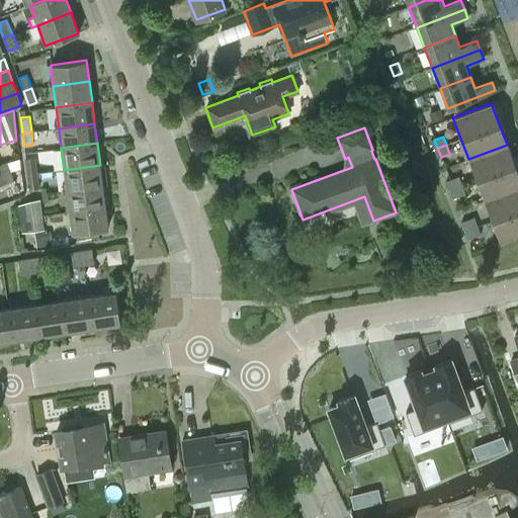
[(517,175),(507,145),(468,159),(485,200),(517,187),(517,175)]
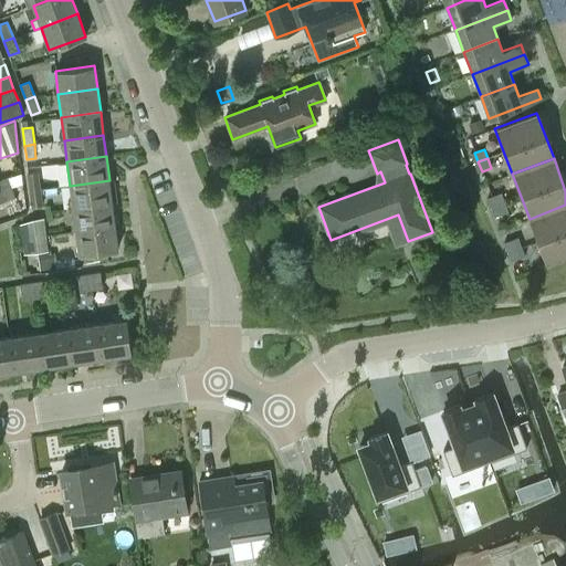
[(28,174),(30,190),(40,189),(38,173),(28,174)]
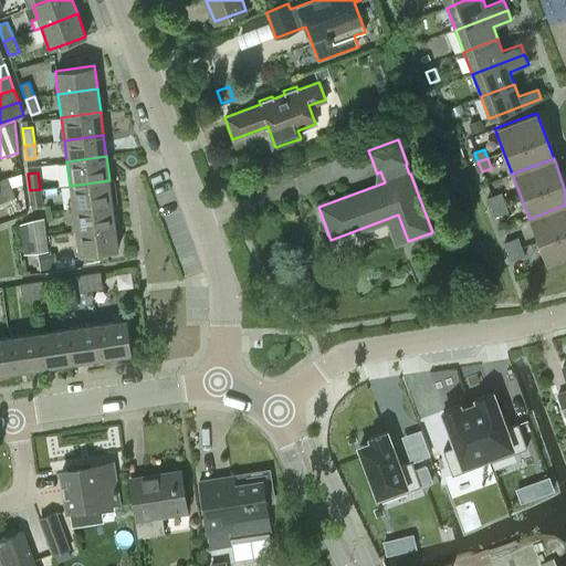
[(0,179),(0,190),(11,187),(8,177),(0,179)]
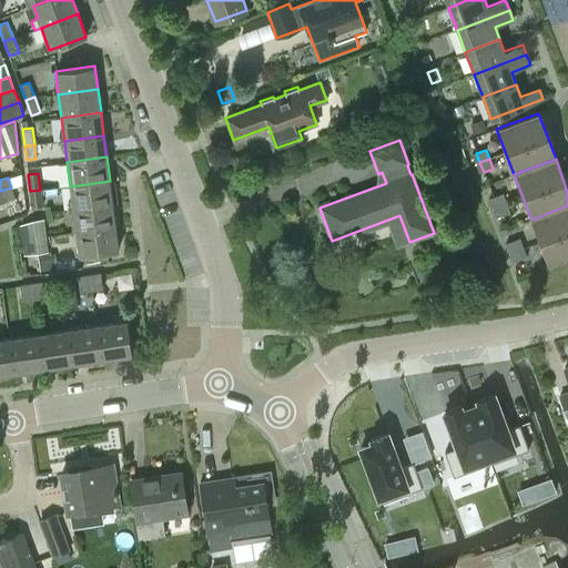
[(110,181),(70,186),(73,209),(112,203),(118,202),(115,189),(111,189),(110,181)]
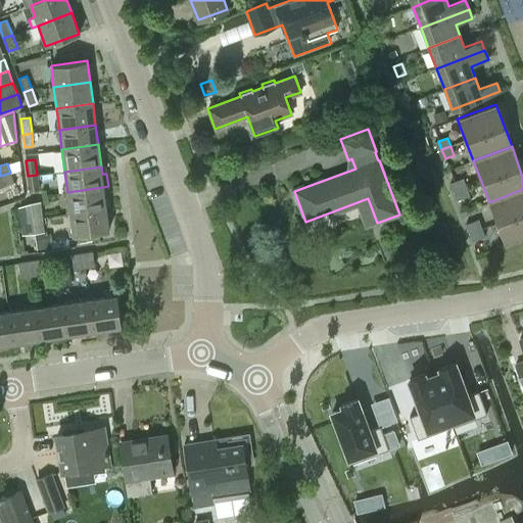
[(10,173),(0,176),(0,185),(1,187),(13,182),(10,173)]
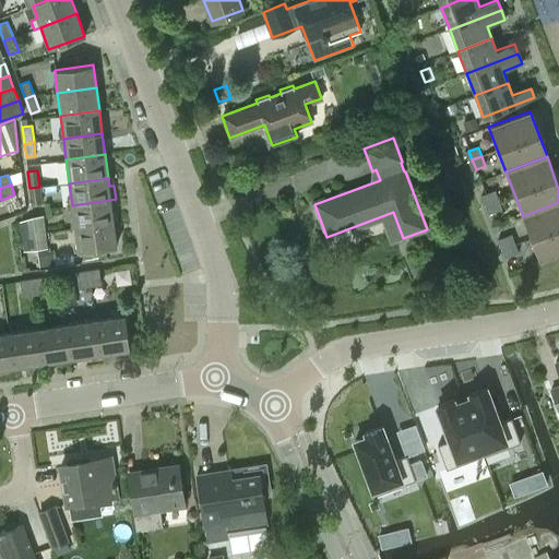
[(39,187),(30,188),(32,204),(42,203),(39,187)]
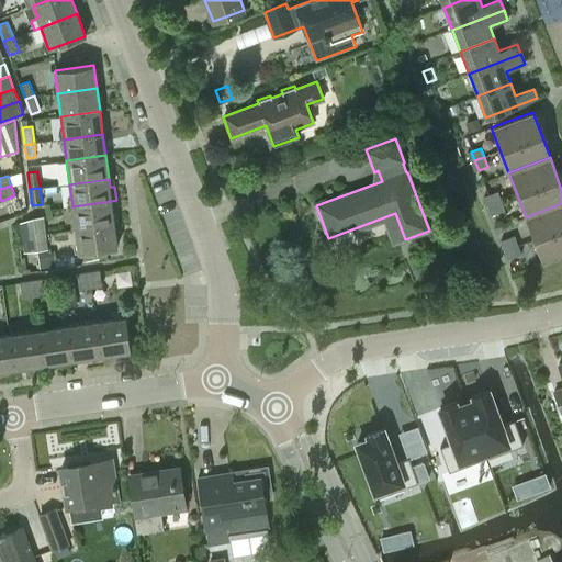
[(497,192),(487,195),(491,205),(501,201),(497,192)]
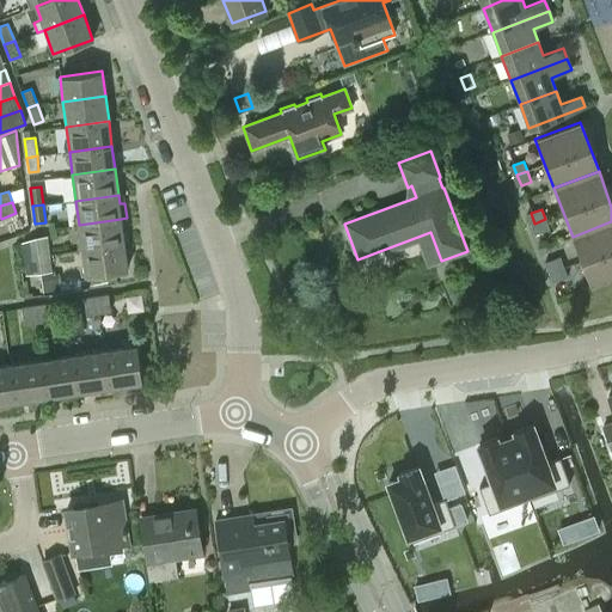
[(124,245),(121,219),(79,225),(83,250),(124,245)]
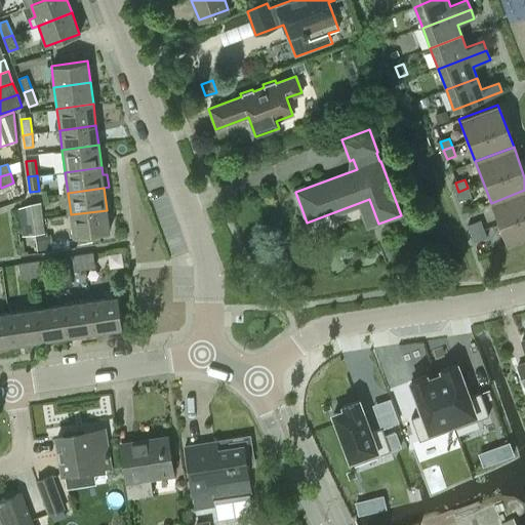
[(468,188),(458,192),(462,200),(471,197),(468,188)]
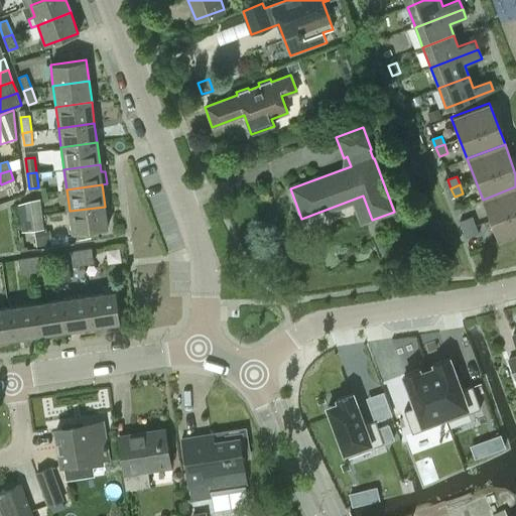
[(515,186),(483,200),(498,241),(515,233),(515,186)]
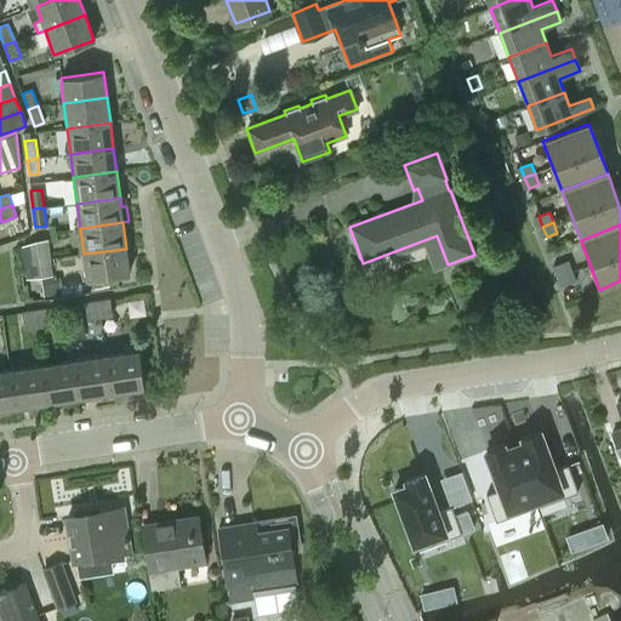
[(38,241),(22,246),(27,278),(41,275),(40,260),(50,258),(47,239),(38,241)]
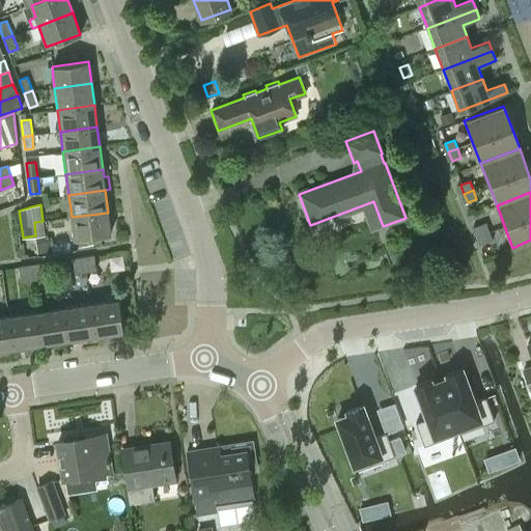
[(111,233),(108,213),(72,217),(74,239),(111,233)]
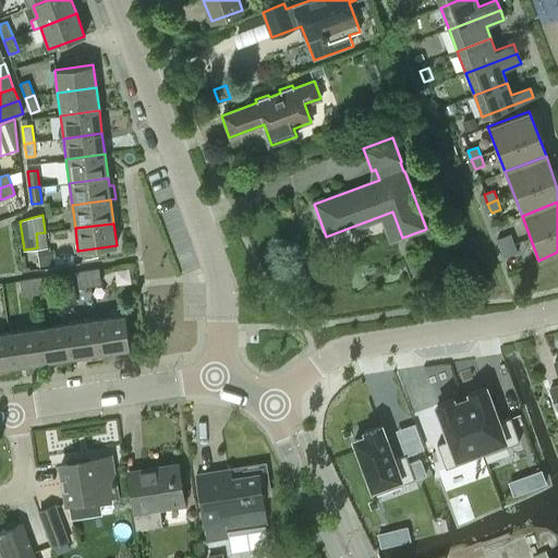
[(36,233),(37,247),(47,246),(45,232),(36,233)]
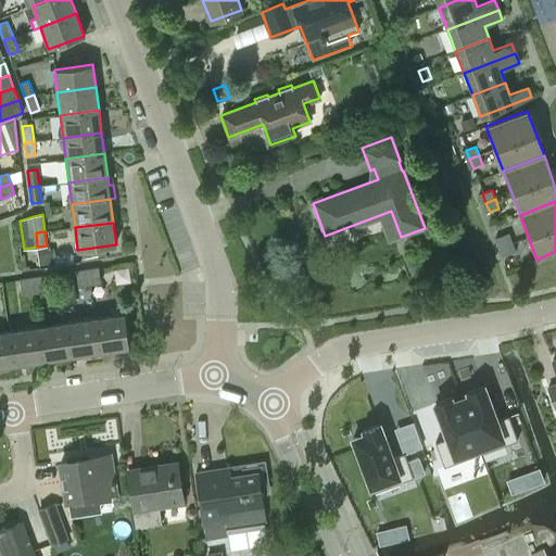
[(508,235),(500,238),(503,247),(512,243),(508,235)]
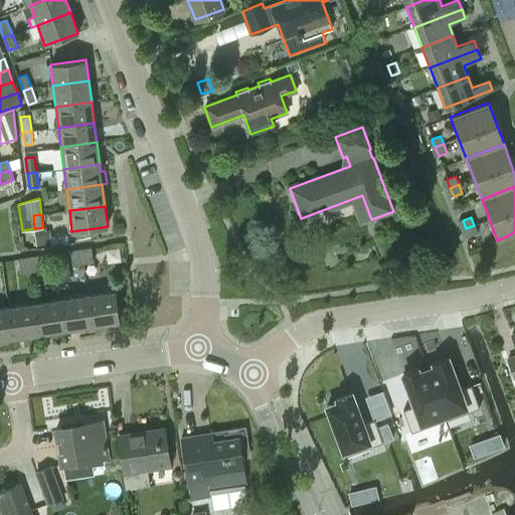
[(474,225),(466,228),(469,236),(477,233),(474,225)]
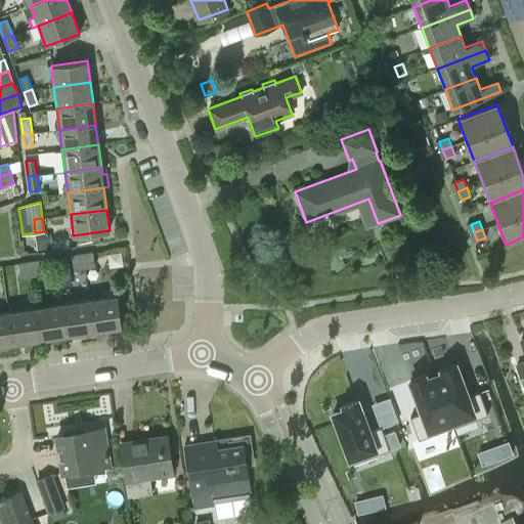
[(48,234),(36,236),(37,249),(49,247),(48,234)]
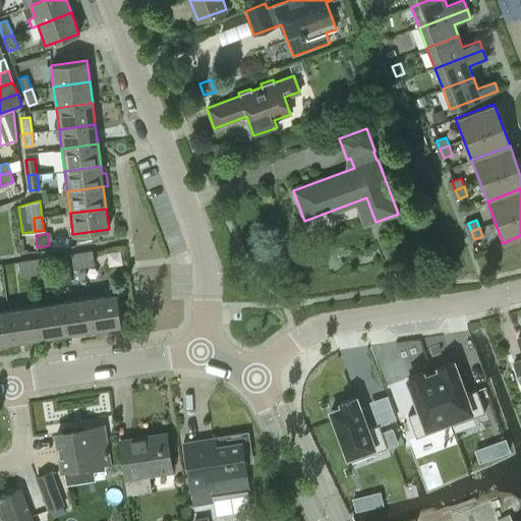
[(82,252),(84,266),(95,265),(93,251),(82,252)]
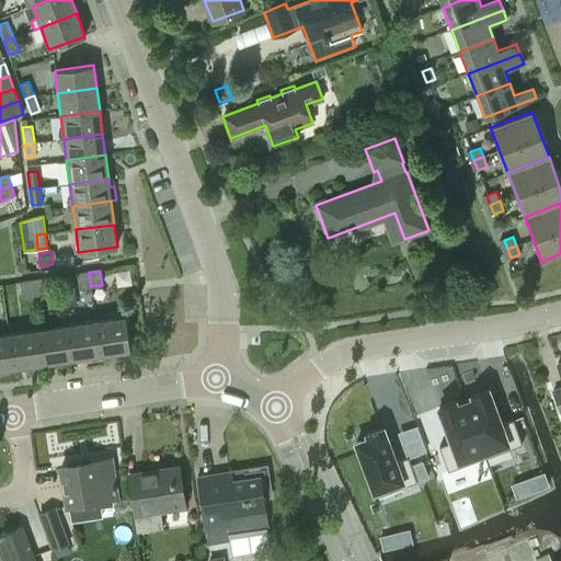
[(91,286),(89,272),(78,273),(80,288),(91,286)]
